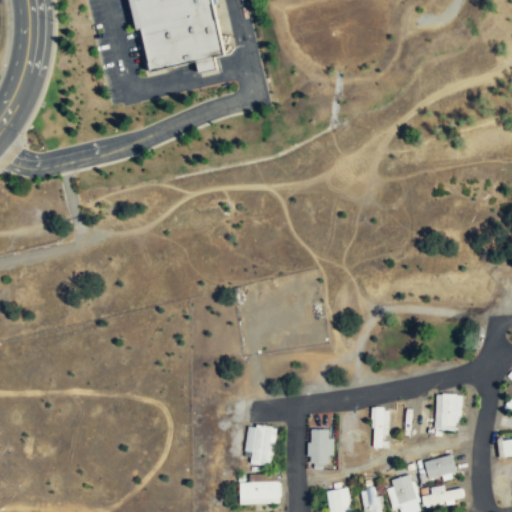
[(212,0),(225,53),(151,70),(135,0),(212,0)]
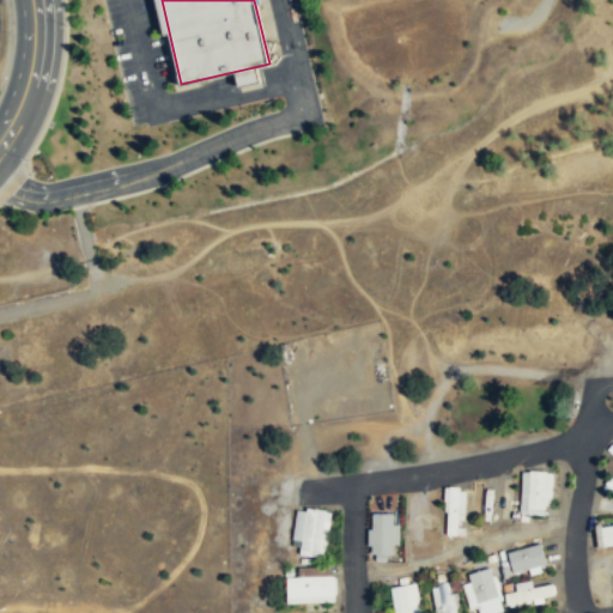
[(612,456),(602,467),(612,477),(606,483),(612,490),(612,456)]
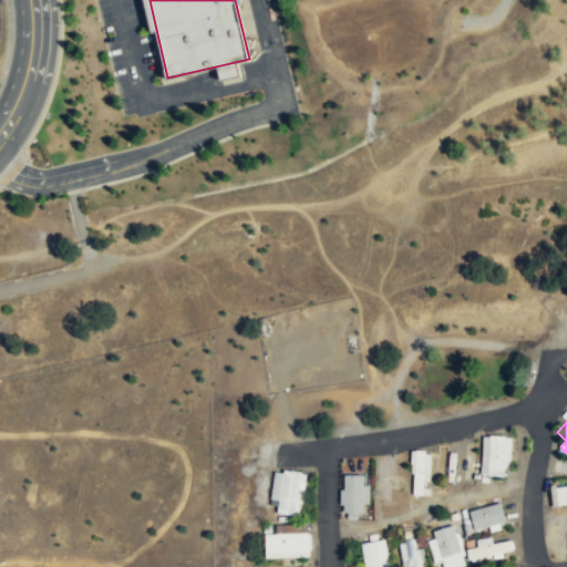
[(508,477),(508,435),(481,435),(481,477),(508,477)]
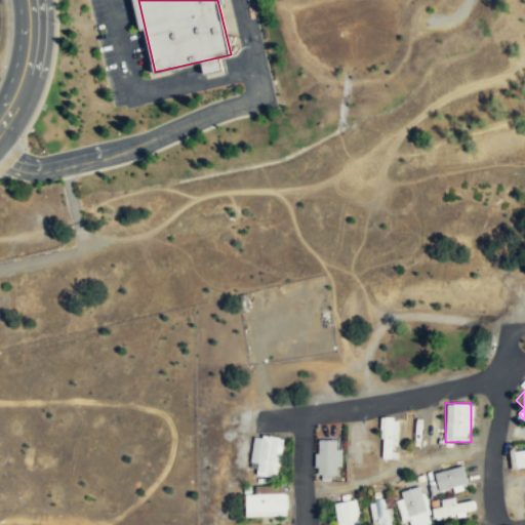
[(380,458),(398,458),(398,416),(380,416),(380,458)]
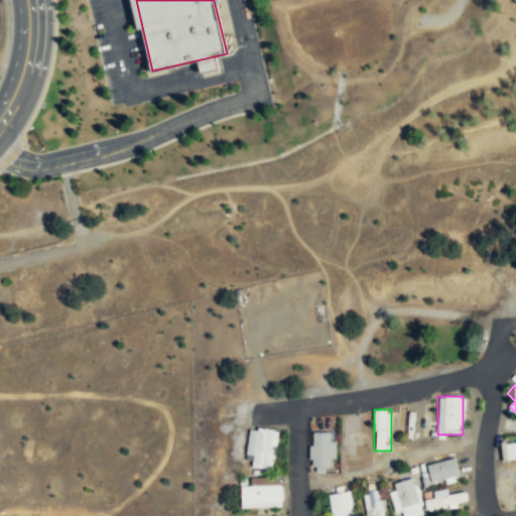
[(252,467),(273,470),(278,431),(258,428),(252,467)]
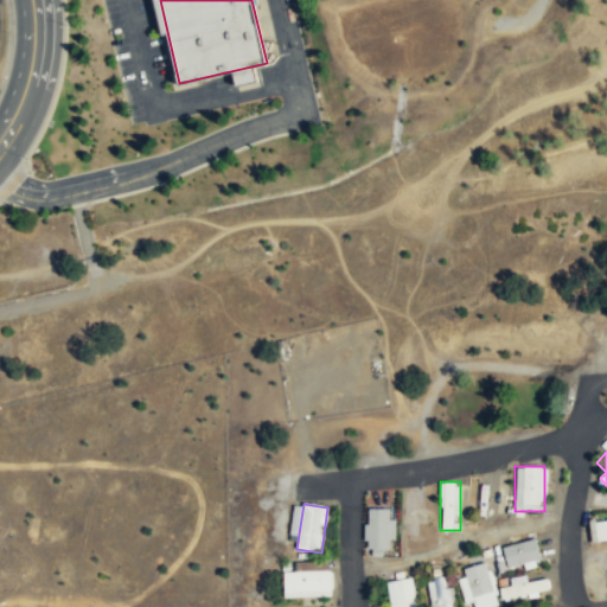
[(365,550),(391,550),(391,509),(365,509),(365,550)]
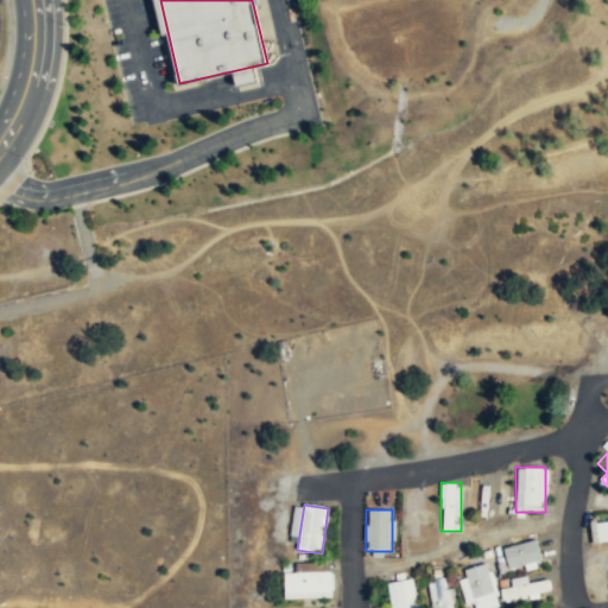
[(591,543),(607,540),(607,520),(590,523),(591,543)]
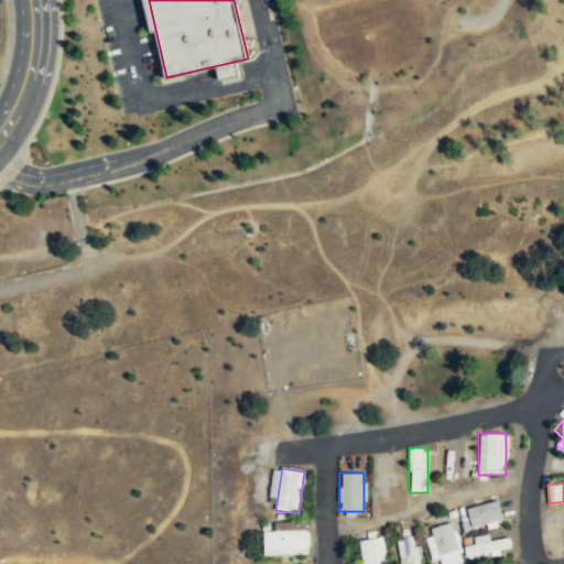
[(466,509),(473,530),(502,521),(496,500),(466,509)]
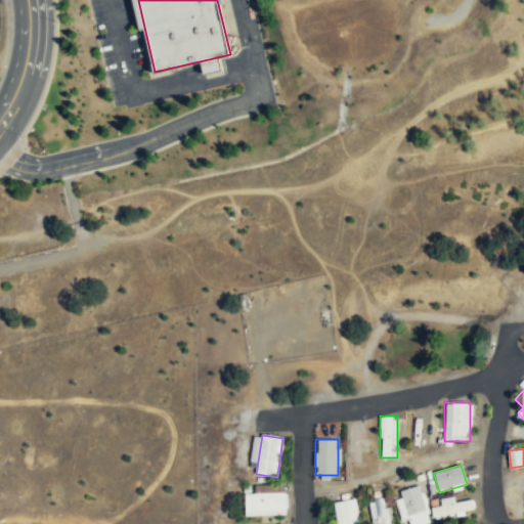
[(422,523),(430,522),(419,485),(396,491),(404,523),(422,523)]
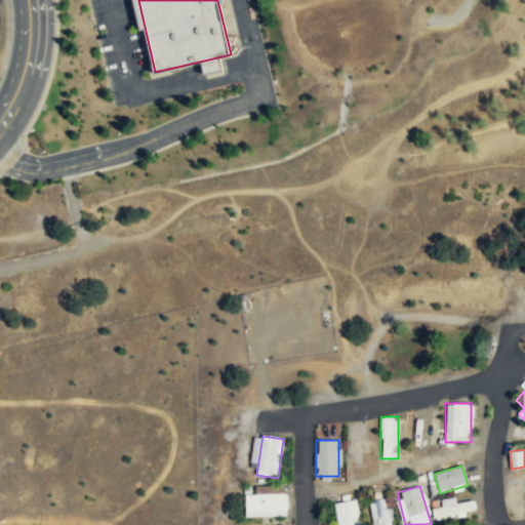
[(245,495),(245,517),(287,517),(287,495),(245,495)]
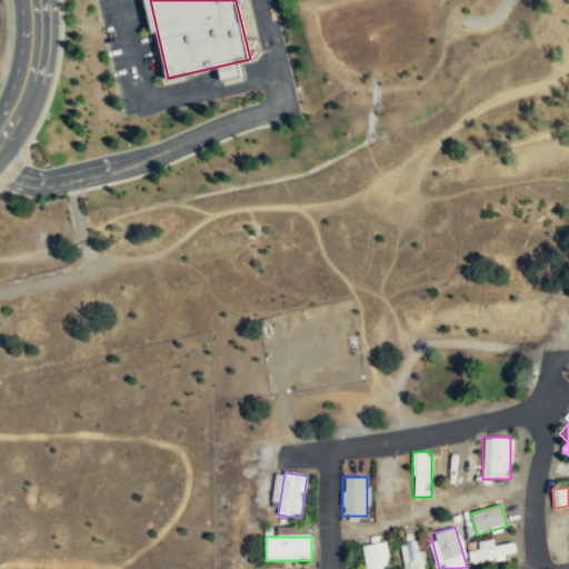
[(426,568),(419,540),(399,545),(405,568),(426,568)]
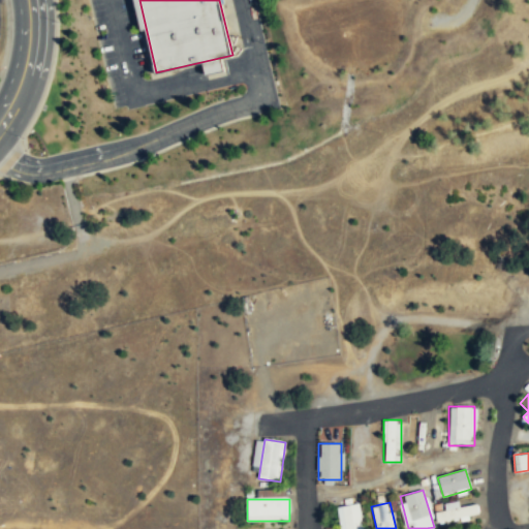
[(445,510),(435,512),(438,526),(479,516),(476,503),(458,508),(456,502),(444,505),(445,510)]
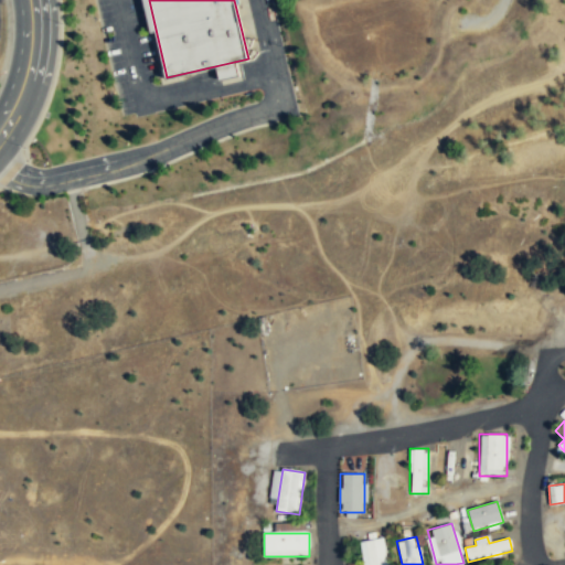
[(361,543),(364,564),(387,564),(384,539),(361,543)]
